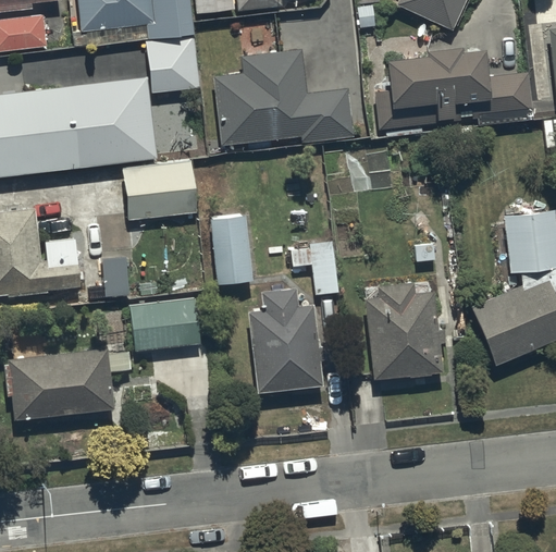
[(0,0),(0,15),(33,13),(32,7),(60,3),(59,0),(0,0)]
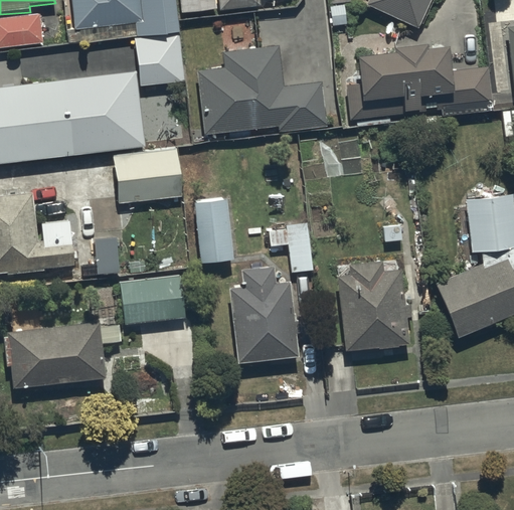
[(67,0),(70,25),(134,17),(136,34),(176,29),(172,0),(67,0)]
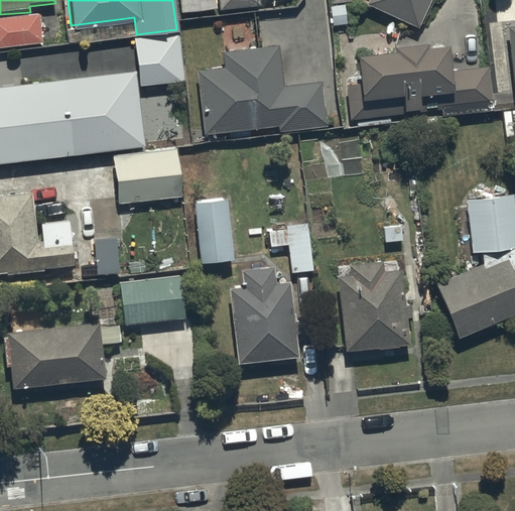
[(215,0),(180,0),(183,19),(218,15),(215,0)]
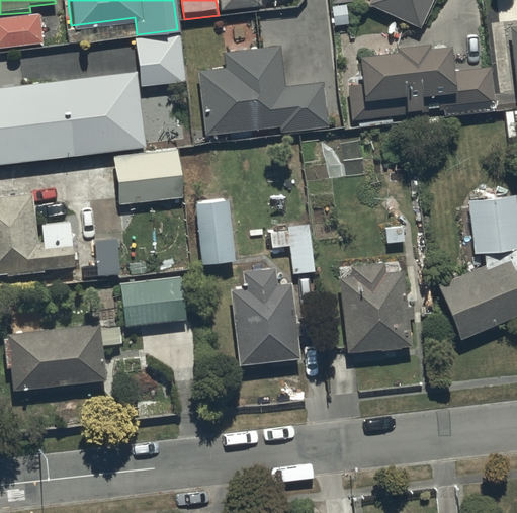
[(220,0),(222,17),(263,12),(262,1),(267,0),(220,0)]
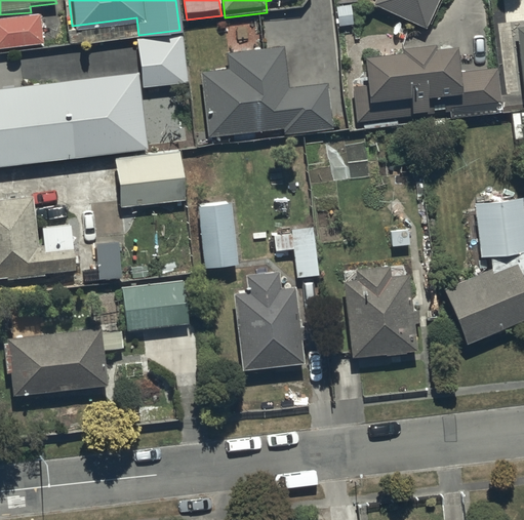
[(357,0),(334,0),(335,10),(359,7),(357,0)]
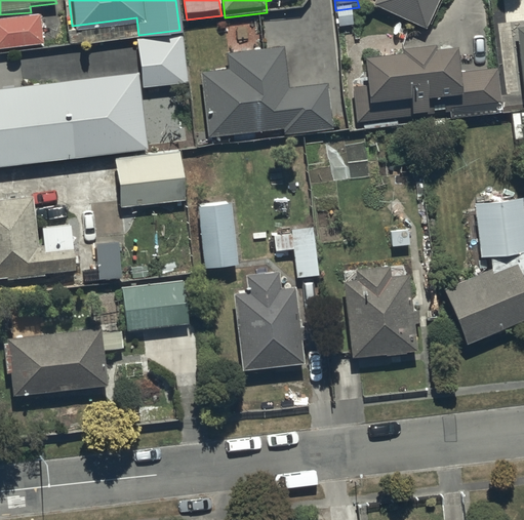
[(375,0),(373,5),(427,28),(439,0),(375,0)]
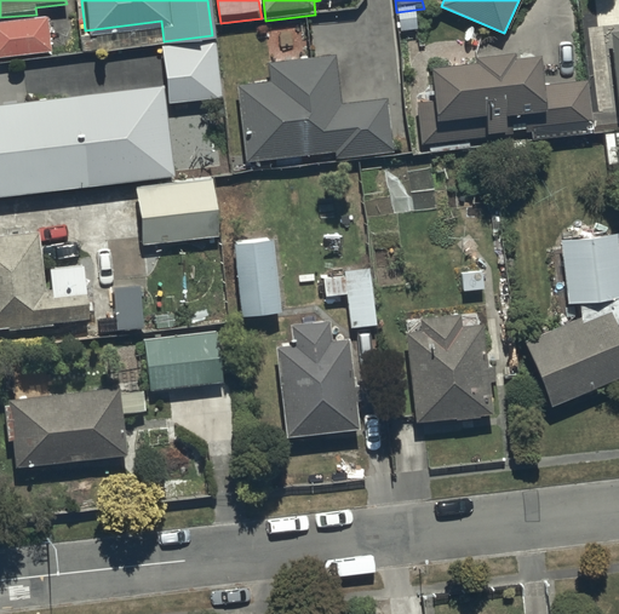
[(417,12),(399,15),(401,38),(419,36),(417,12)]
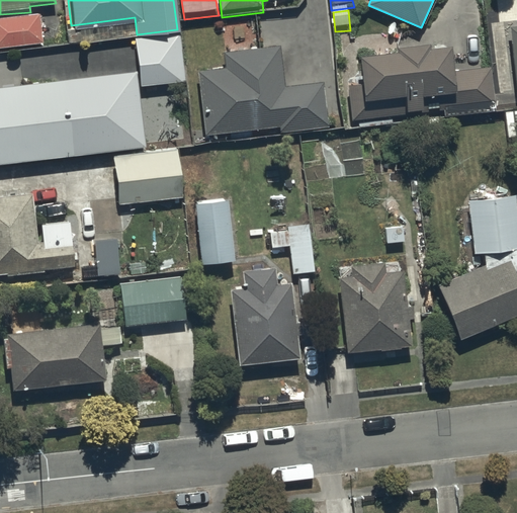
[(0,53),(45,50),(42,19),(0,22),(0,53)]
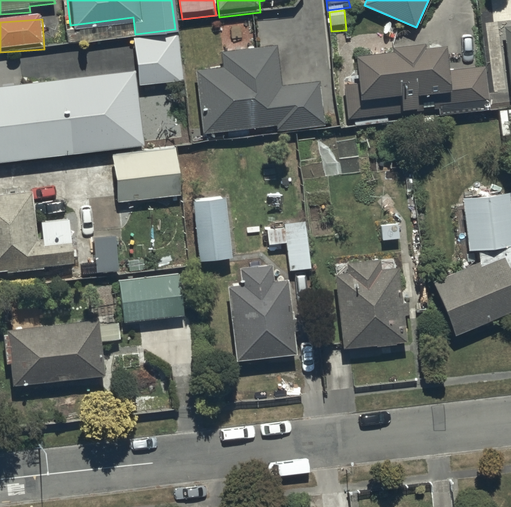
[(134,44),(140,92),(186,86),(175,29),(135,34),(134,44)]
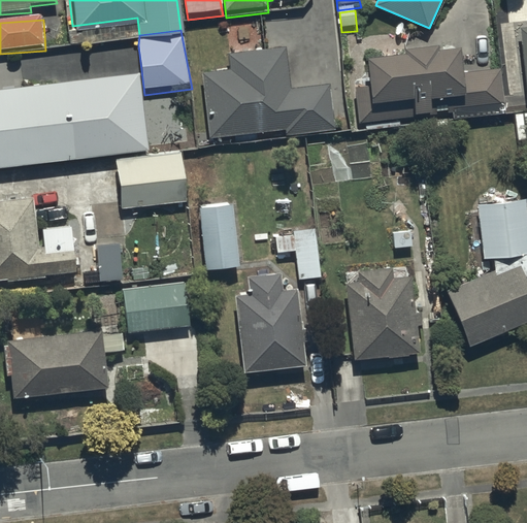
[(355,93),(359,129),(454,119),(454,126),(506,120),(501,76),(462,80),(459,48),(438,52),(437,46),(405,50),(406,55),(367,59),(370,91),(355,93)]
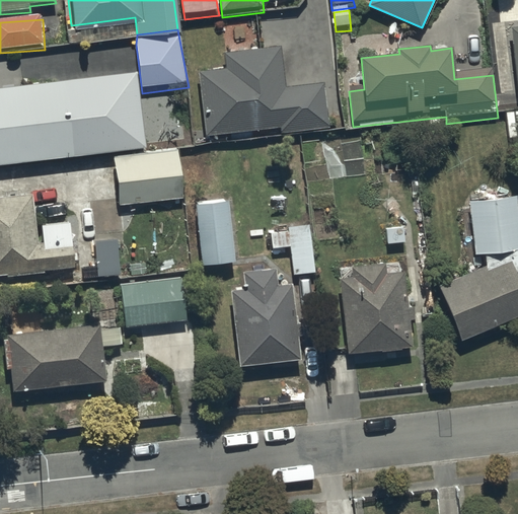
[(226,73),(200,75),(206,139),(281,131),(281,136),(329,131),(324,86),(285,90),(281,50),(225,56),(226,73)]
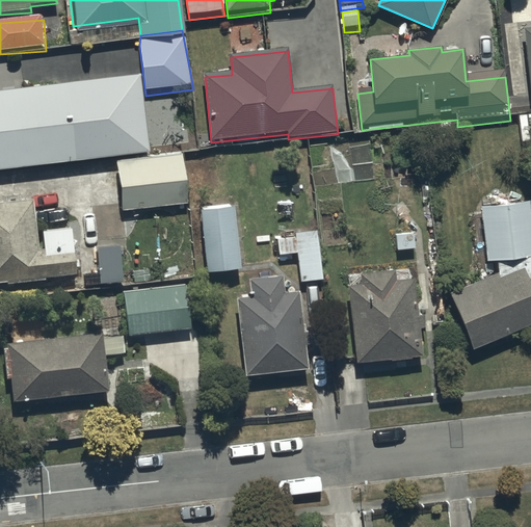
[(0,85),(0,163),(145,147),(137,70),(0,85)]
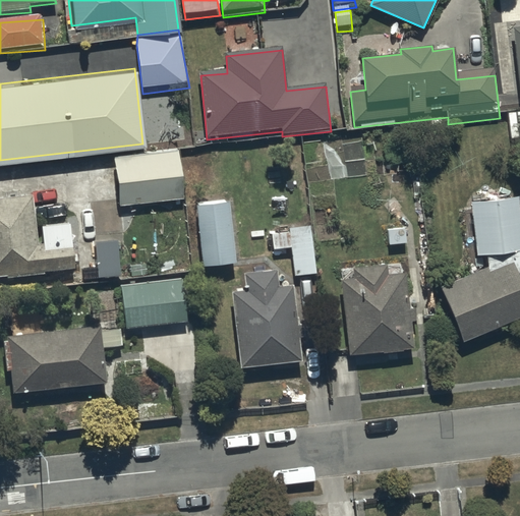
[(115,205),(180,199),(176,150),(111,155),(115,205)]
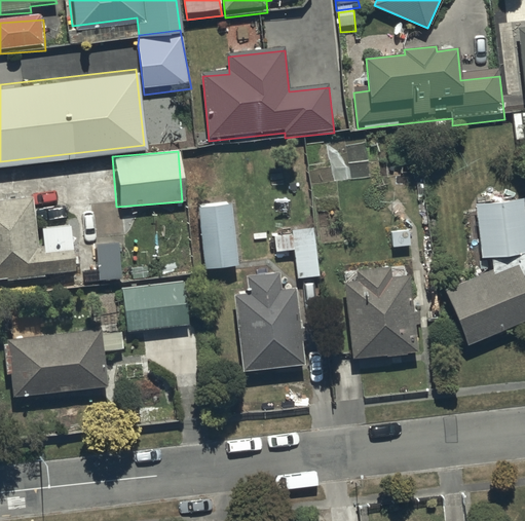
[(33,197),(0,199),(0,278),(7,278),(7,281),(75,275),(72,225),(42,227),(44,246),(37,247),(33,197)]
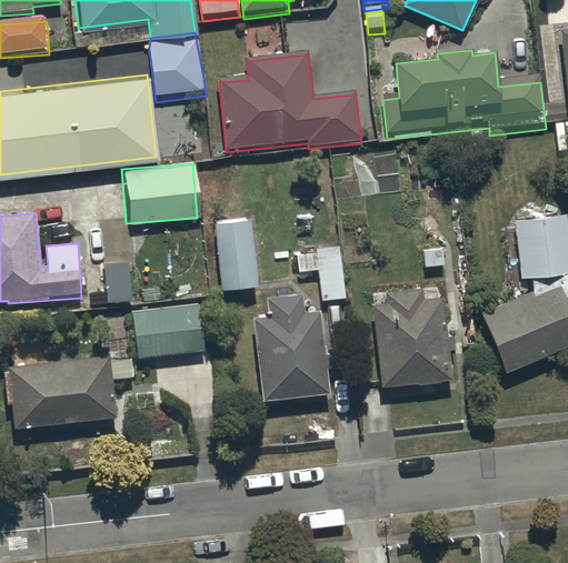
[(515,218),(515,220),(520,280),(531,279),(532,291),(480,313),(507,372),(567,347),(567,300),(566,297),(567,295),(567,214),(515,218)]
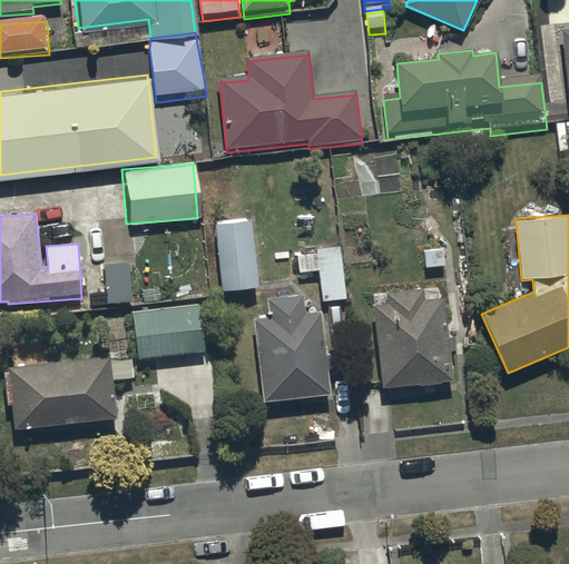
[(254,220),(214,223),(218,290),(258,287),(254,220)]
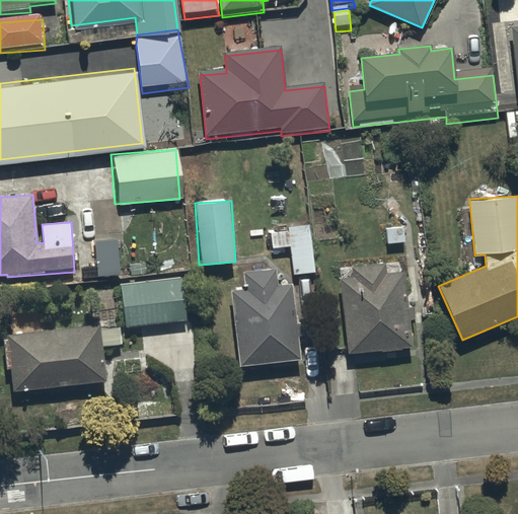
[(273,248),(291,247),(293,276),(316,273),(312,226),(288,228),(289,233),(272,234),(273,248)]
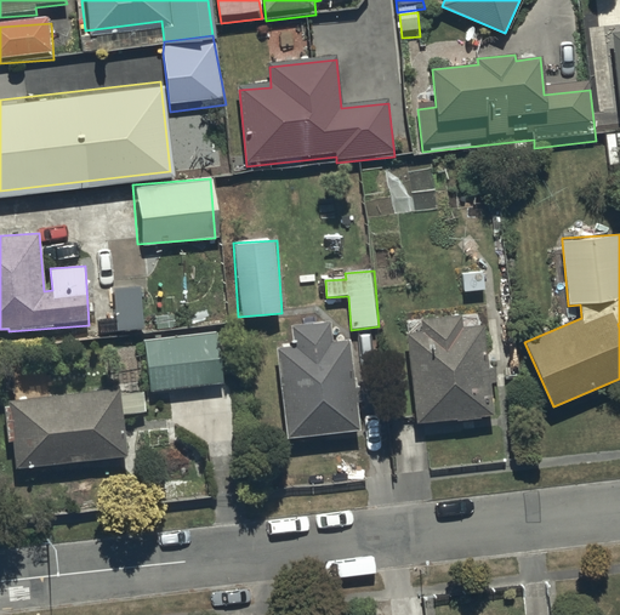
[(151,285),(115,285),(117,332),(152,331),(151,285)]
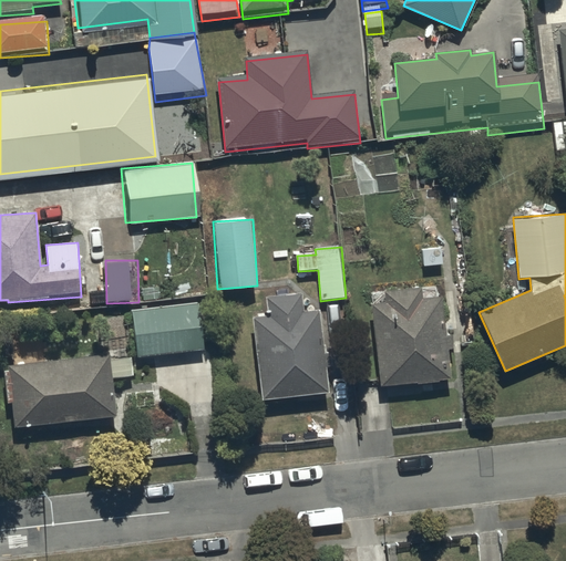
[(386,302),(372,303),(380,385),(417,382),(417,385),(439,383),(438,380),(451,378),(448,350),(453,349),(452,335),(445,335),(441,297),(419,299),(418,288),(384,291),(386,302)]
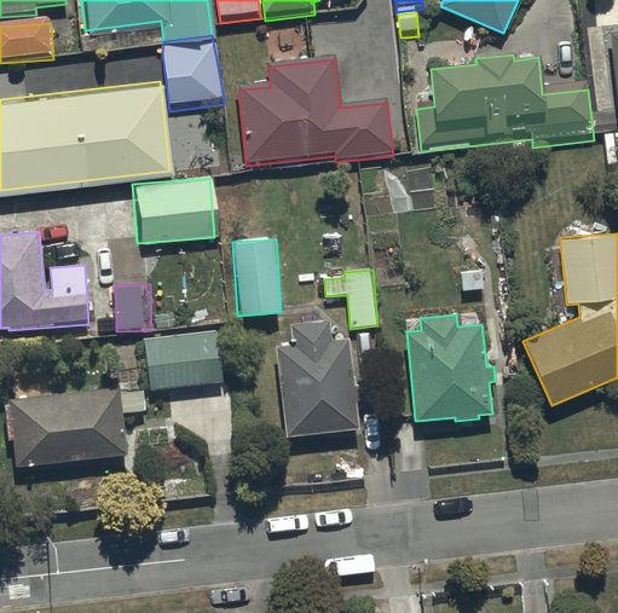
[(294,343),(276,346),(286,437),(359,428),(356,402),(363,400),(362,385),(353,385),(348,339),(330,341),(329,321),(292,324),(294,343)]
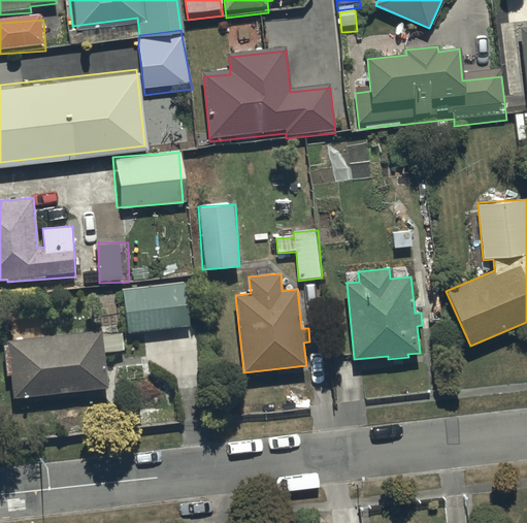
[(128,331),(189,325),(185,283),(124,290),(128,331)]
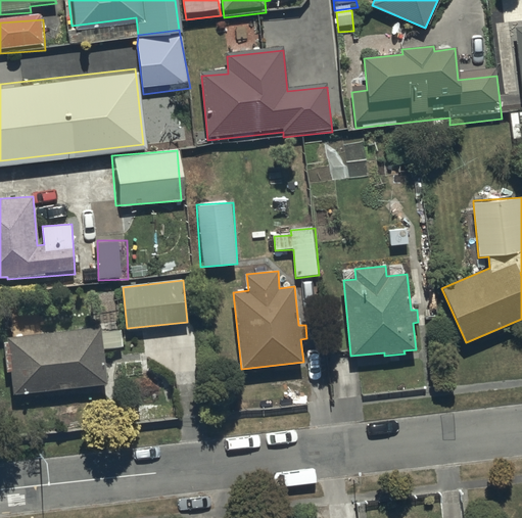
[(11,372),(12,394),(107,383),(104,349),(117,347),(115,331),(101,333),(101,327),(46,333),(45,323),(18,325),(19,336),(8,337),(9,342),(4,343),(6,372),(11,372)]
